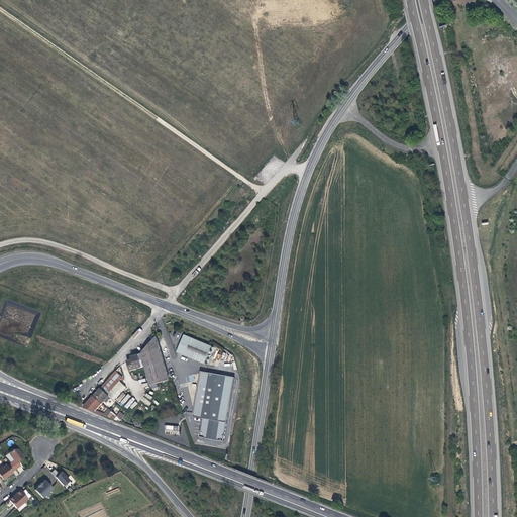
[(204,364),(212,346),(184,334),(176,351),(189,357),(204,364)]
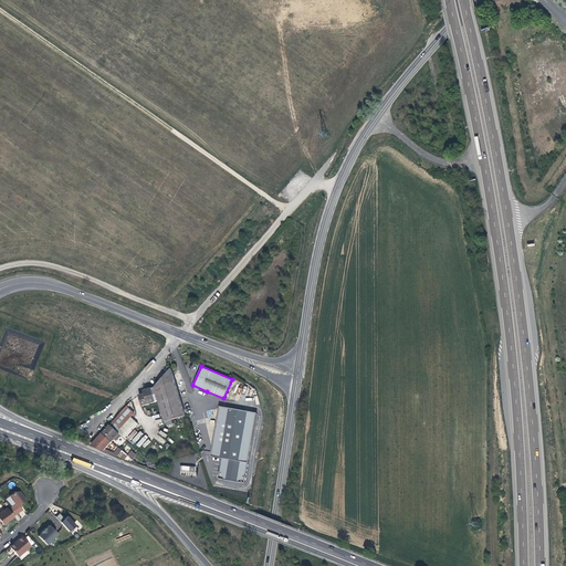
[(186,416),(171,368),(163,379),(155,387),(158,401),(165,422),(166,421),(171,420),(186,416)]
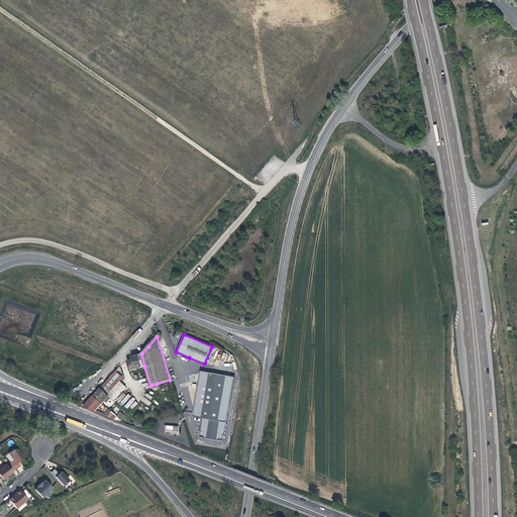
[(130,372),(142,368),(138,354),(131,356),(132,359),(130,359),(127,362),(130,372)]
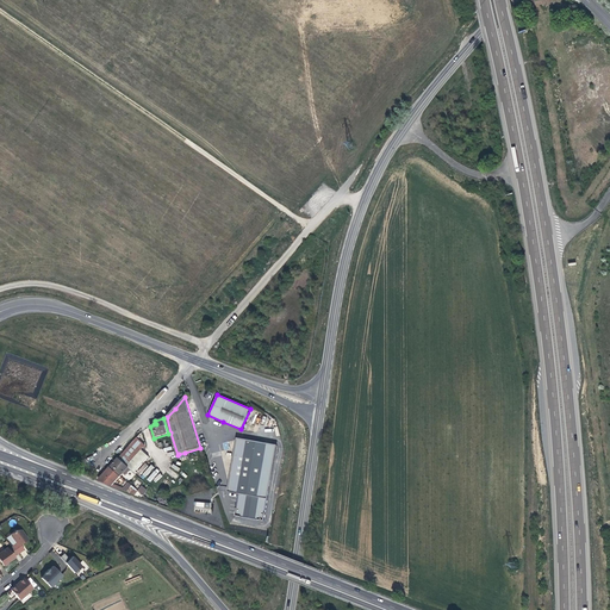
[(142,442),(137,437),(129,447),(119,458),(128,466),(142,449),(145,446),(142,442)]
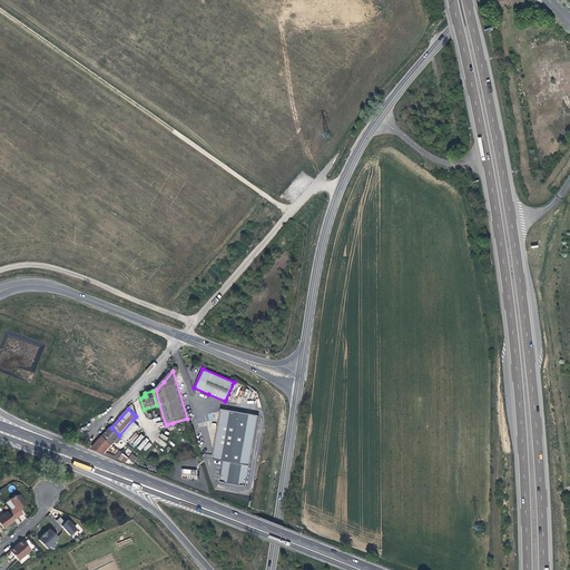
[(246,487),(258,415),(222,409),(219,419),(218,425),(212,460),(223,461),(219,482),(246,487)]
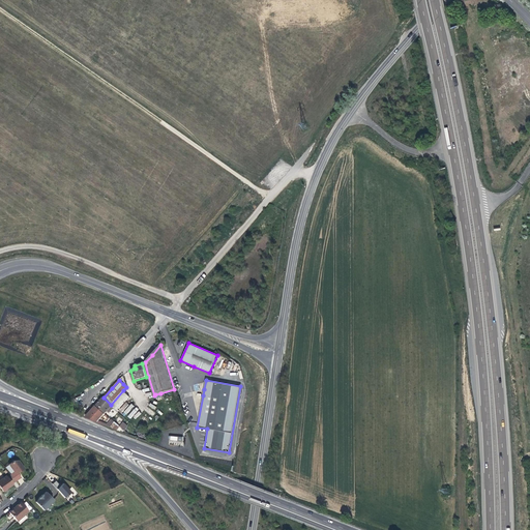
[(129,396),(123,390),(111,405),(113,407),(117,410),(129,396)]
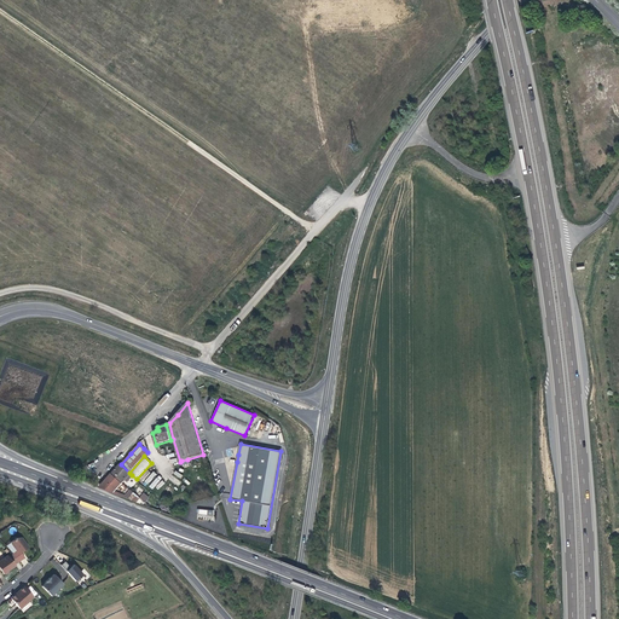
[(129,473),(121,464),(113,474),(122,482),(128,476),(129,478),(132,475),(129,473)]
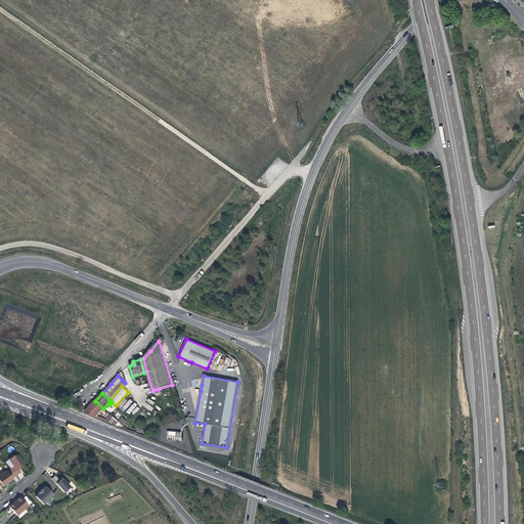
[(103,408),(95,401),(92,404),(85,412),(96,417),(103,408)]
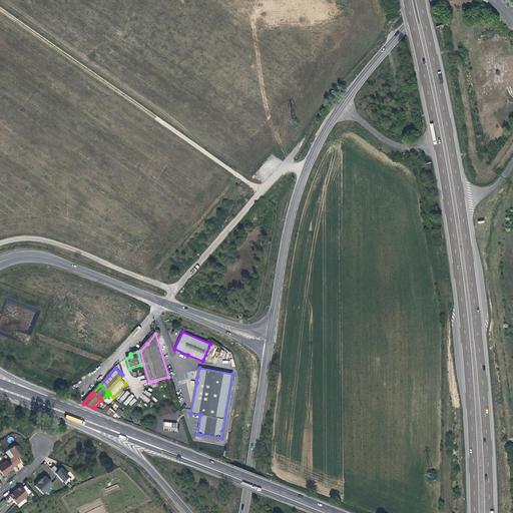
[(142,394),(139,398),(147,404),(150,400),(142,394)]
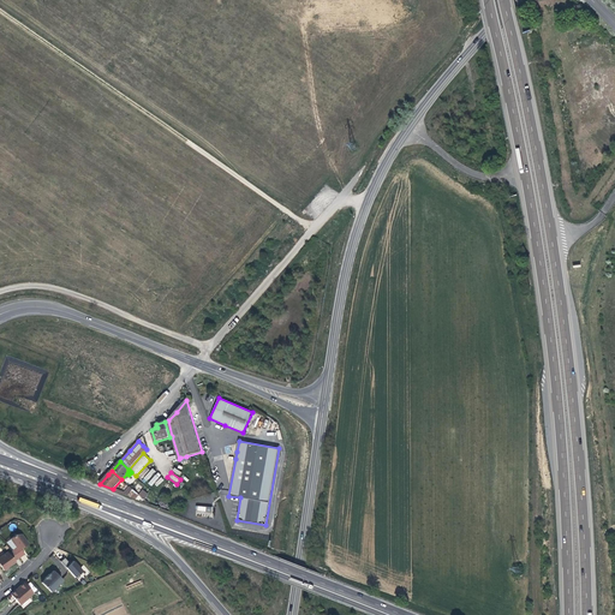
[(137,485),(127,495),(139,500),(145,493),(137,485)]
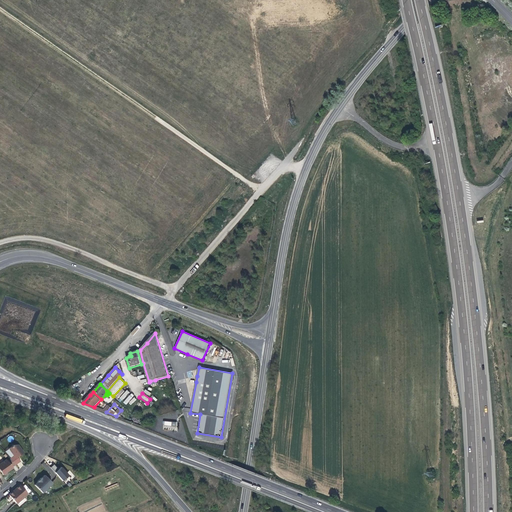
[(177,429),(177,422),(163,421),(163,429),(177,429)]
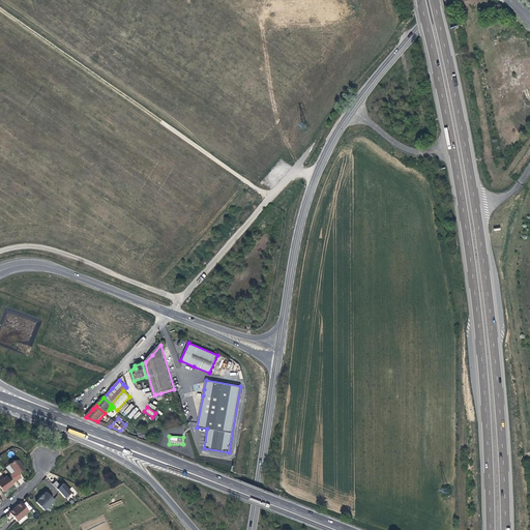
[(61,460),(58,463),(62,466),(65,462),(66,463),(68,461),(71,464),(70,466),(74,468),(75,466),(82,459),(71,449),(66,453),(64,457),(61,460)]
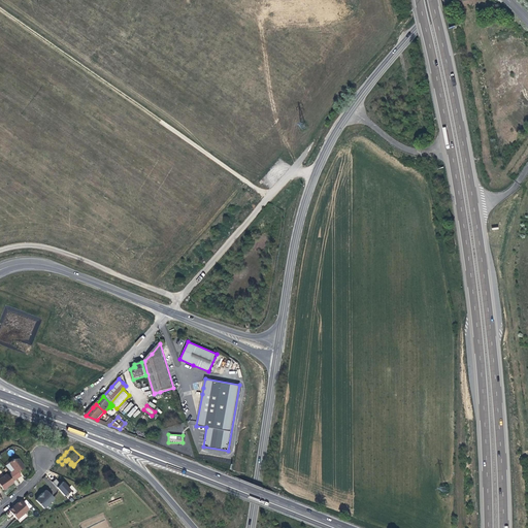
[(17,469),(17,468),(18,468),(19,468),(22,466),(24,465),(18,457),(10,457),(11,458),(8,461),(13,468),(9,471),(10,471),(14,477),(20,473),(17,469)]
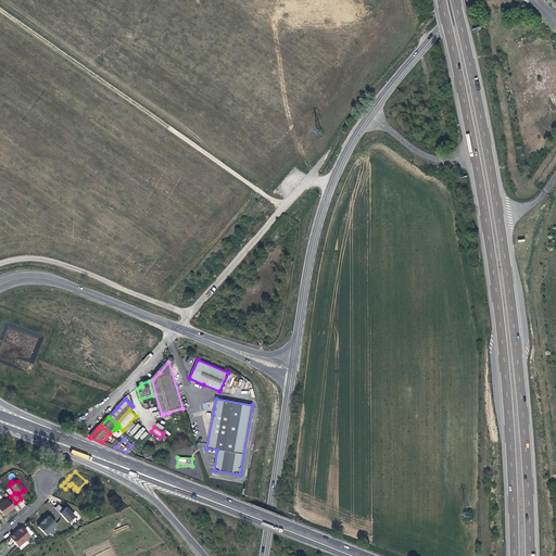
[(58,496),(65,489),(61,485),(54,493),(58,496)]
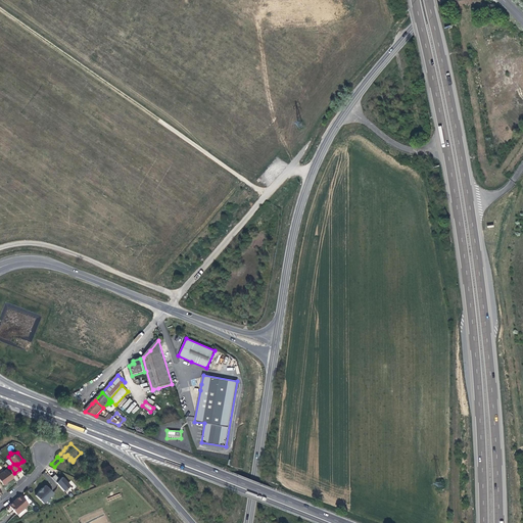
[(0,480),(2,484),(4,484),(7,482),(7,480),(12,476),(12,475),(14,473),(10,467),(6,469),(5,469),(0,472),(0,480)]
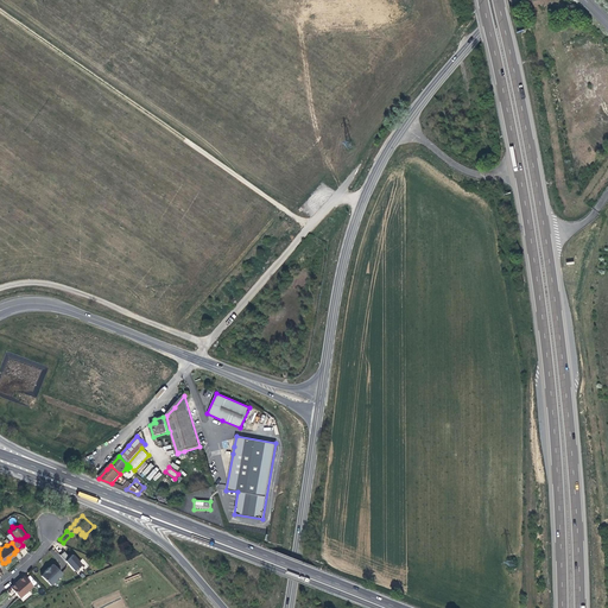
[(74,555),(67,561),(76,574),(87,564),(82,558),(80,561),(74,555)]
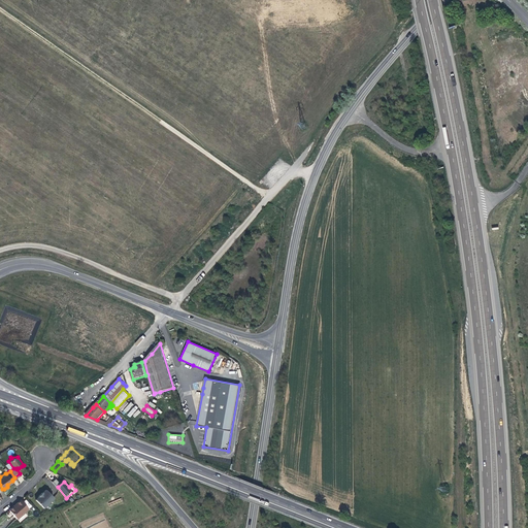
[(38,496),(35,499),(43,507),(54,497),(45,490),(42,493),(41,492),(38,496)]
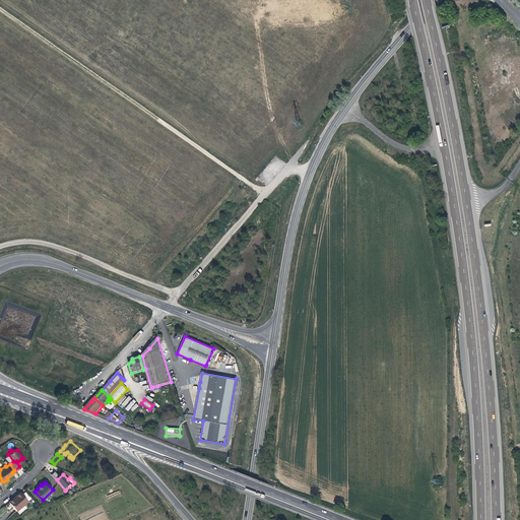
[(12,499),(8,502),(16,511),(27,502),(20,493),(18,494),(15,497),(16,497),(13,499),(12,499)]
